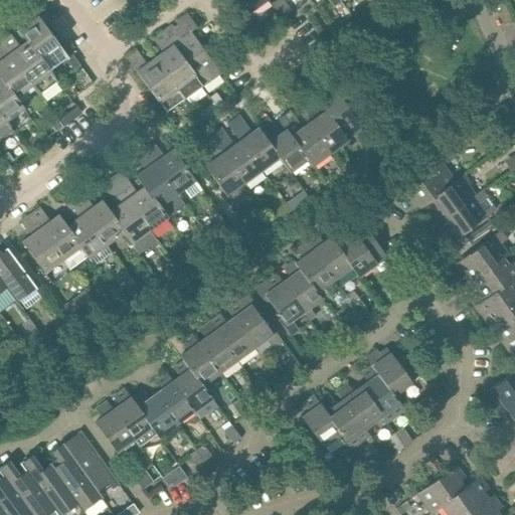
[(123,0),(129,7),(131,10),(143,2),(145,0),(123,0)]
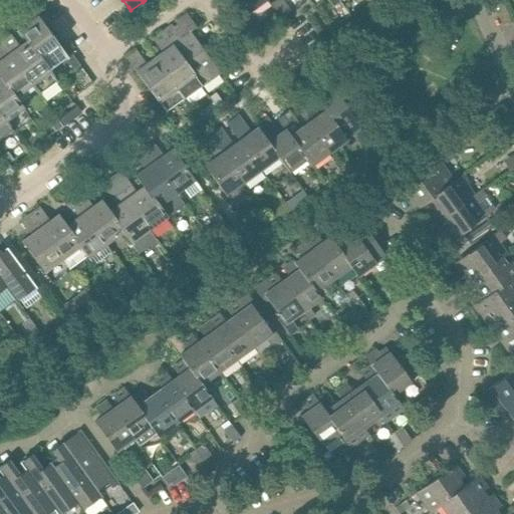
[(264,0),(231,0),(243,16),(264,0)]
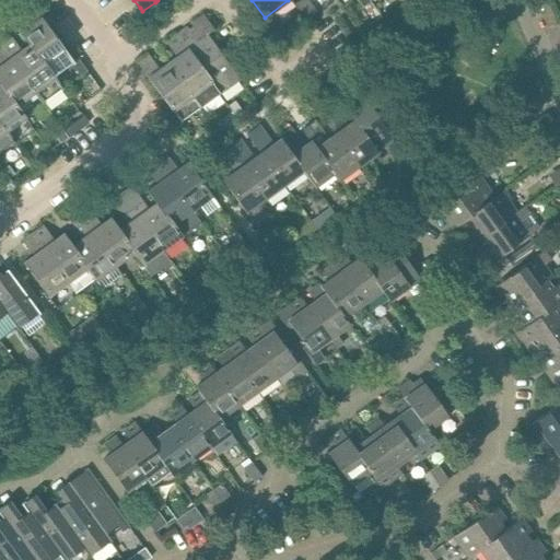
[(62,90),(63,90),(55,78),(73,65),(81,74),(86,70),(71,49),(67,53),(31,3),(19,12),(33,32),(25,37),(22,32),(21,32),(62,90)]
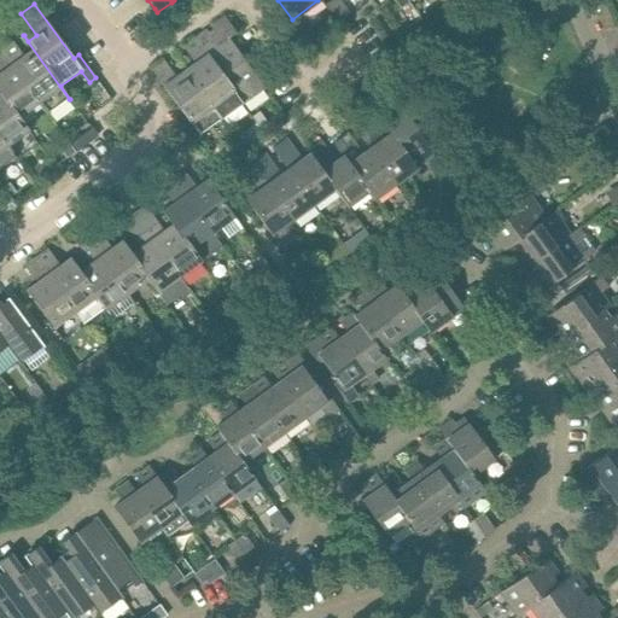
[(225,17),(194,39),(242,105),(264,88),(228,39),(237,33),(225,17)]
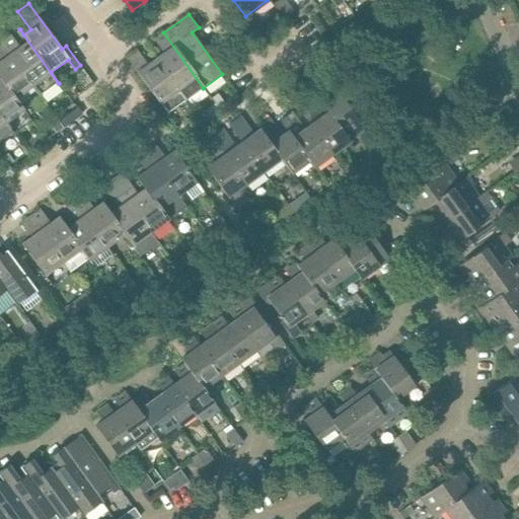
[(10,33),(0,41),(41,96),(58,83),(19,29),(18,30),(29,47),(22,52),(10,33)]
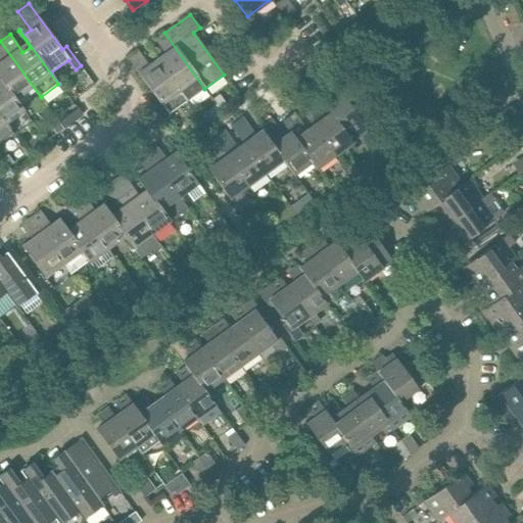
[(155,59),(159,64),(187,102),(204,89),(164,33),(154,40),(168,58),(160,63),(157,58),(155,59)]
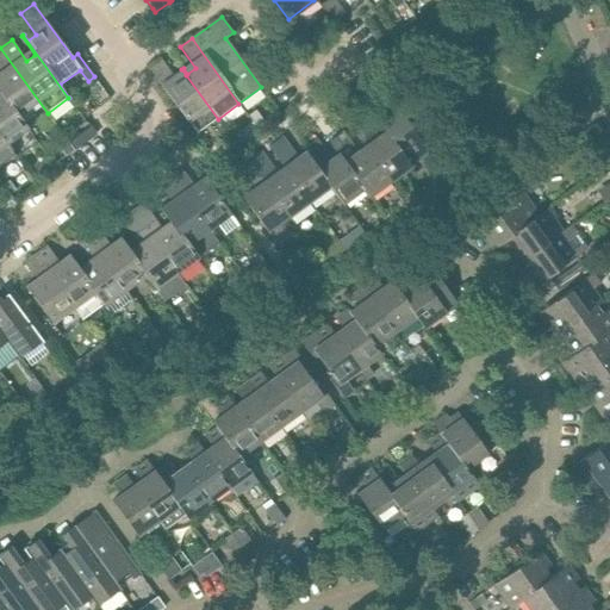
[(47,114),(48,113),(0,48),(0,72),(4,78),(0,80),(0,91),(27,130),(18,114),(37,101),(47,114)]
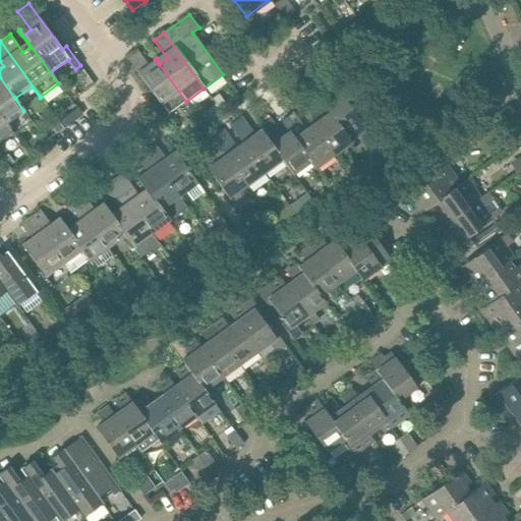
[(127,59),(166,113),(168,115),(186,102),(159,64),(152,69),(138,51),(127,59)]
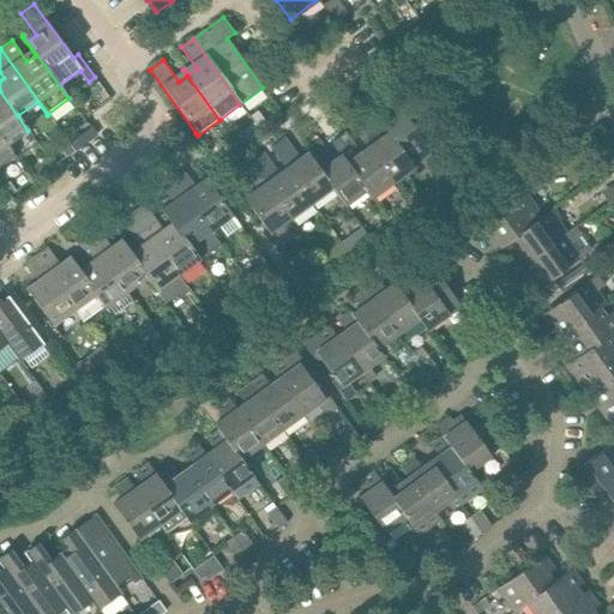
[(0,91),(0,94),(2,98),(0,101),(0,137),(14,157),(16,157),(7,145),(28,131),(0,91)]
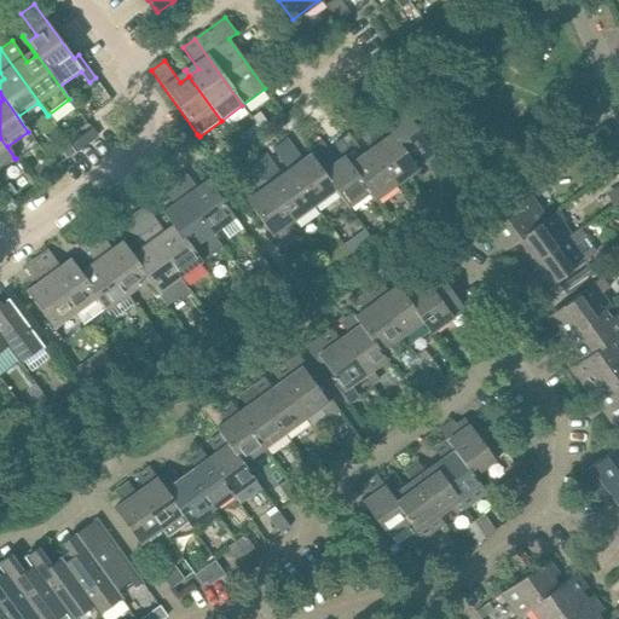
[(370,150),(369,150),(395,185),(417,169),(415,165),(433,151),(397,100),(377,115),(391,134),(383,139),(368,119),(354,128),(370,150)]
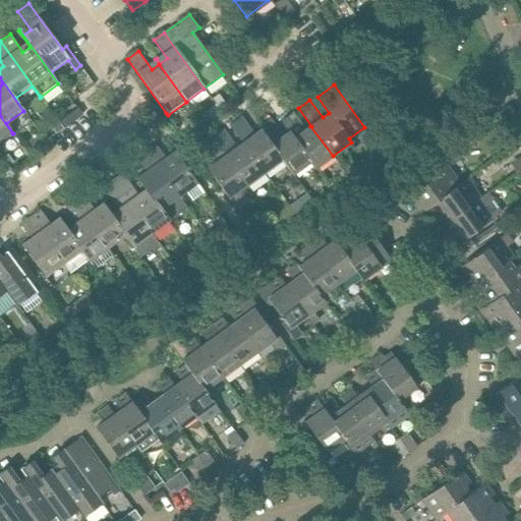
[(71,122),(66,115),(64,113),(57,118),(64,127),(71,122)]
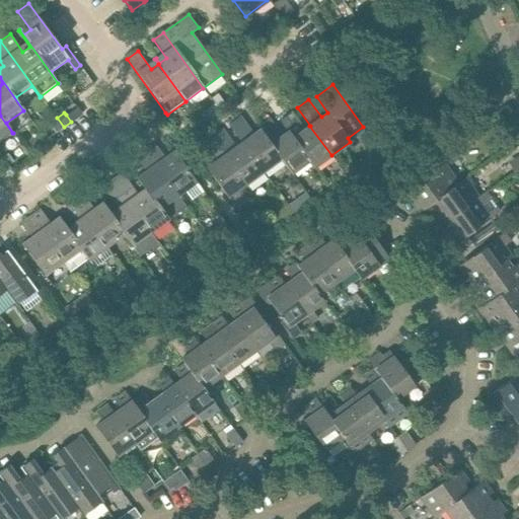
[(288,132),(287,132),(313,168),(331,155),(309,126),(303,130),(291,113),(280,121),(288,132)]
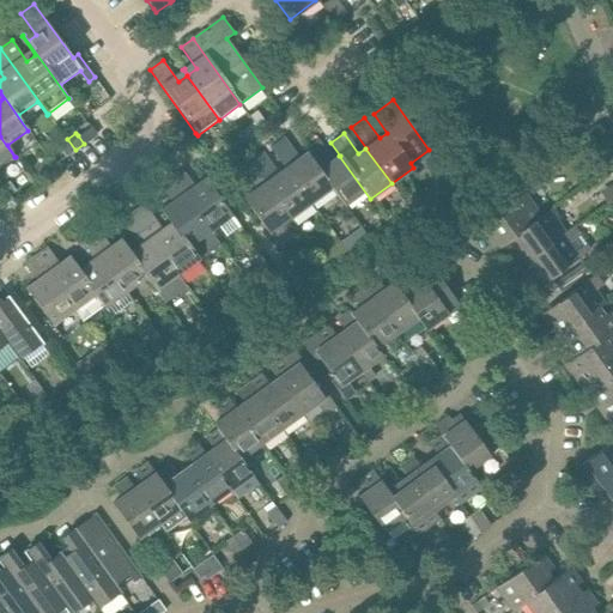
[(0,168),(14,157),(0,137),(0,168)]
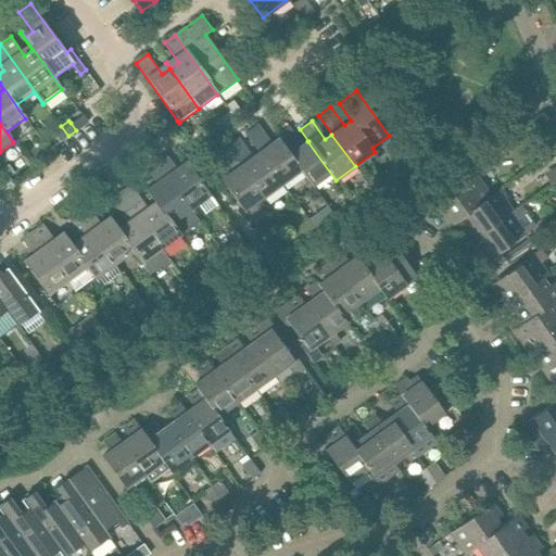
[(244,134),(258,153),(282,185),(300,172),(311,187),(312,186),(278,139),(270,144),(257,125),(244,134)]
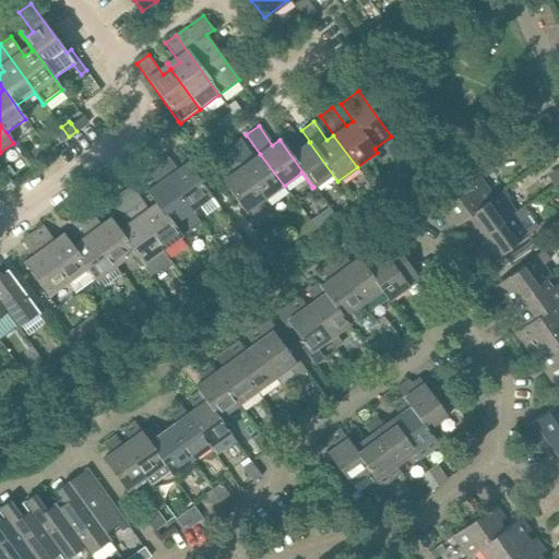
[(60,143),(69,137),(61,127),(52,133),(60,143)]
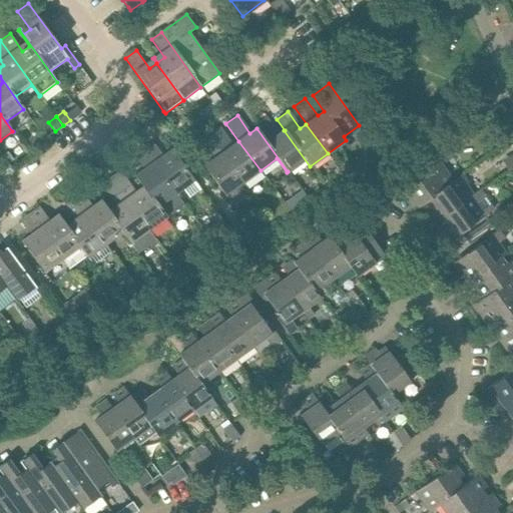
[(309,166),(310,166),(284,130),(278,134),(266,117),(253,125),(257,128),(288,171),(305,160),(309,166)]
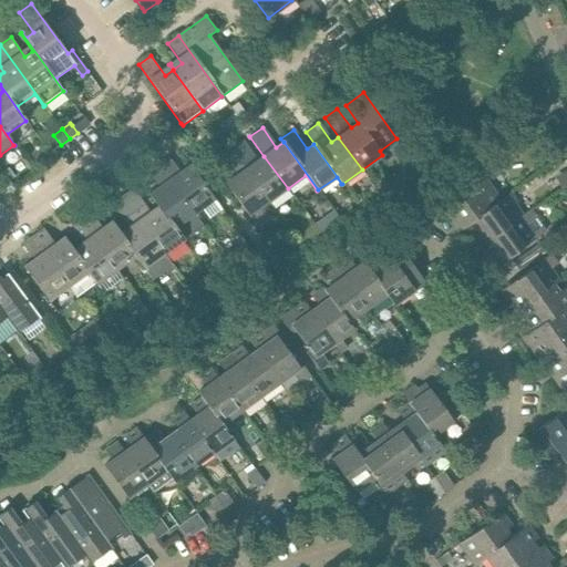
[(243,142),(230,151),(268,203),(288,188),(264,156),(257,161),(243,142)]
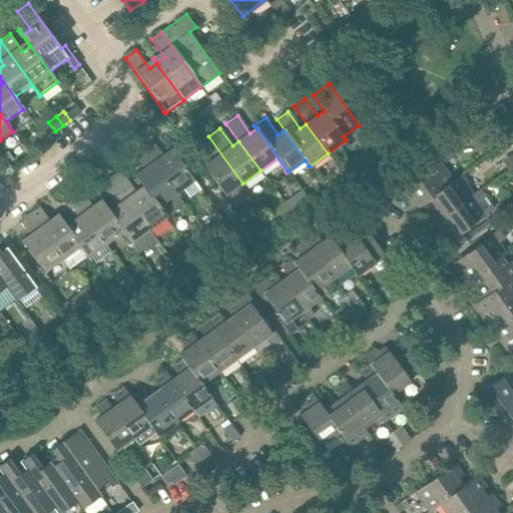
[(242,183),(208,136),(198,143),(210,161),(203,166),(225,195),(242,183)]
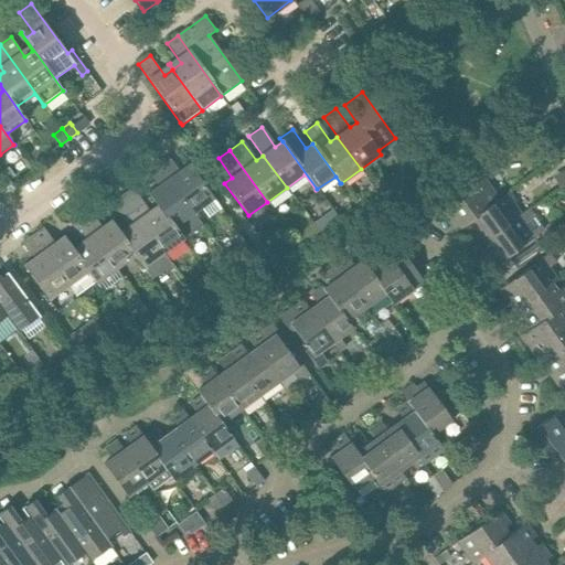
[(169,157),(158,164),(193,214),(202,209),(209,217),(221,209),(189,163),(187,164),(190,170),(182,176),(169,157)]
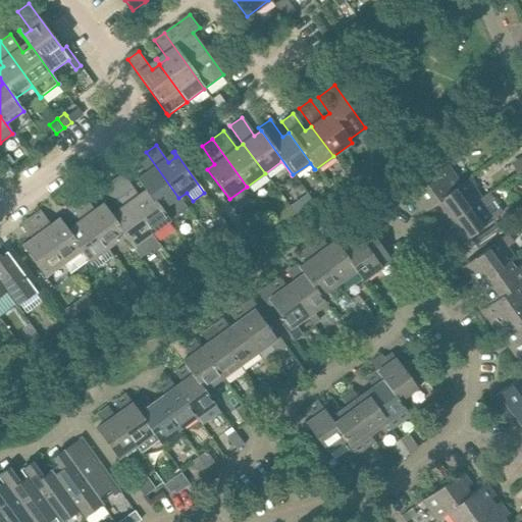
[(178,198),(146,152),(136,159),(149,176),(142,181),(139,176),(137,178),(148,194),(169,222),(187,208),(178,198)]
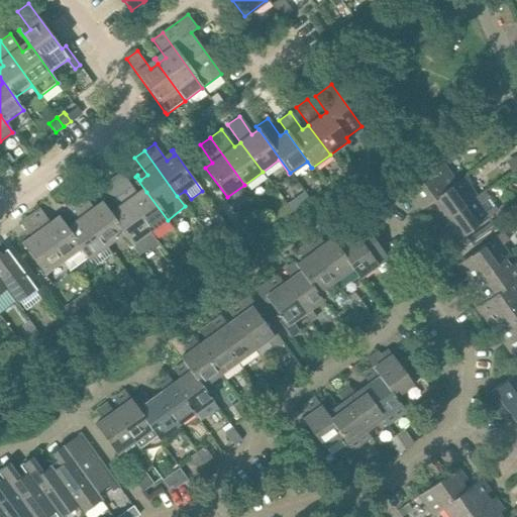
[(403,192),(417,212),(424,207),(456,184),(435,154),(413,170),(420,180),(403,192)]
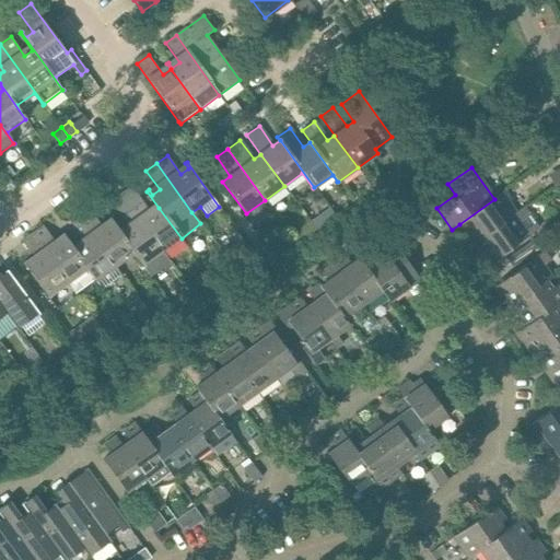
[(159,208),(151,213),(133,189),(129,189),(120,195),(162,252),(182,238),(159,208)]
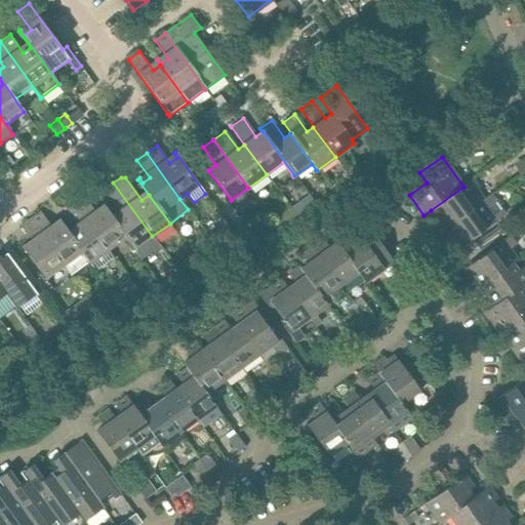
[(140,258),(159,245),(152,236),(113,183),(107,188),(106,192),(110,198),(122,215),(115,220),(104,204),(103,204),(140,258)]
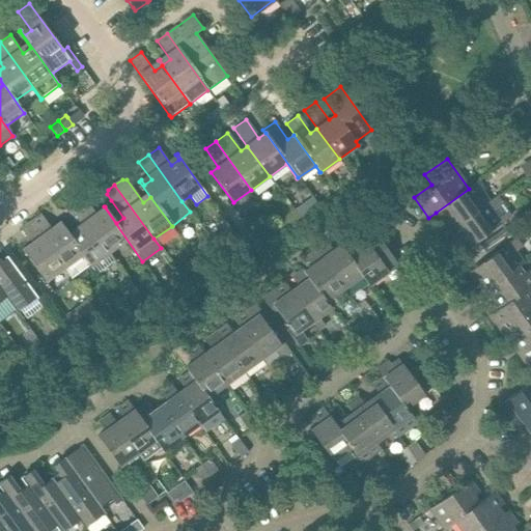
[(470,188),(469,189),(436,213),(449,231),(497,197),(496,197),(488,202),(480,191),(475,195),(470,188)]
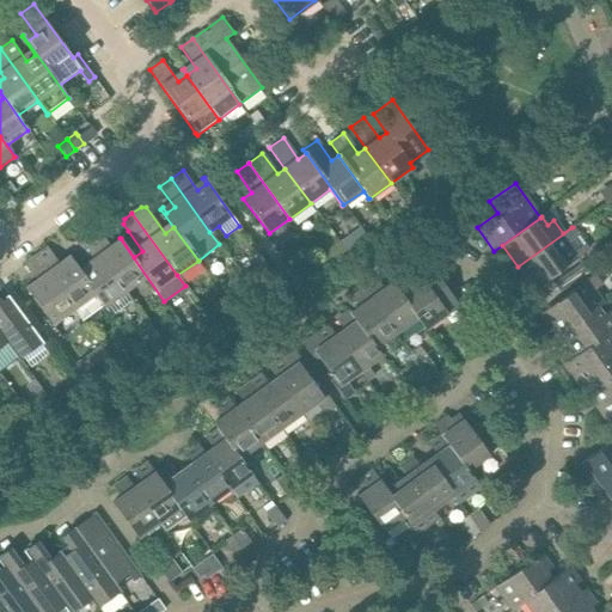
[(360,227),(340,242),(342,245),(347,251),(367,236),(360,227)]
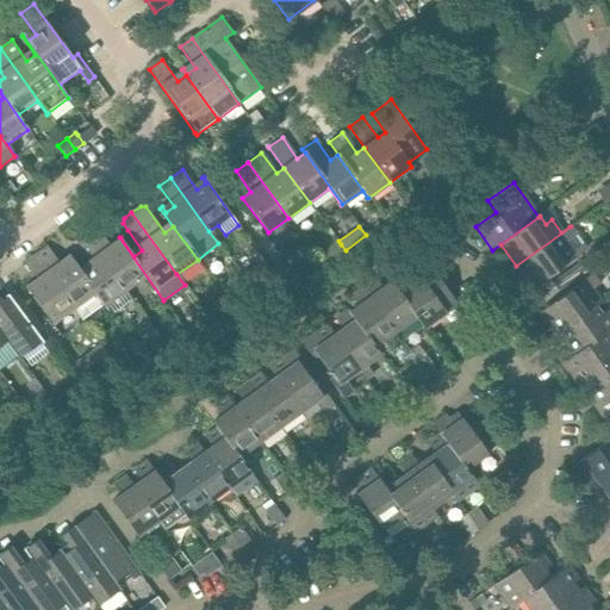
[(586,249),(571,226),(516,266),(533,288),(586,249)]
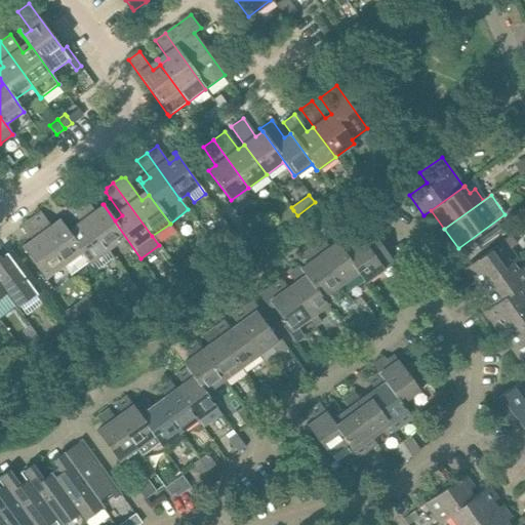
[(75,205),(108,251),(125,239),(139,259),(140,258),(103,204),(102,205),(105,210),(97,215),(85,197),(75,205)]
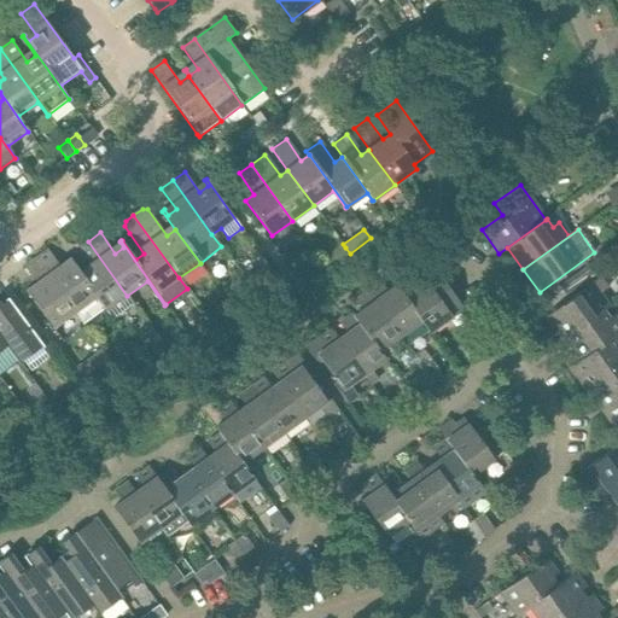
[(76,249),(92,270),(83,277),(70,257),(69,258),(106,310),(112,320),(134,305),(127,296),(88,242),(76,249)]
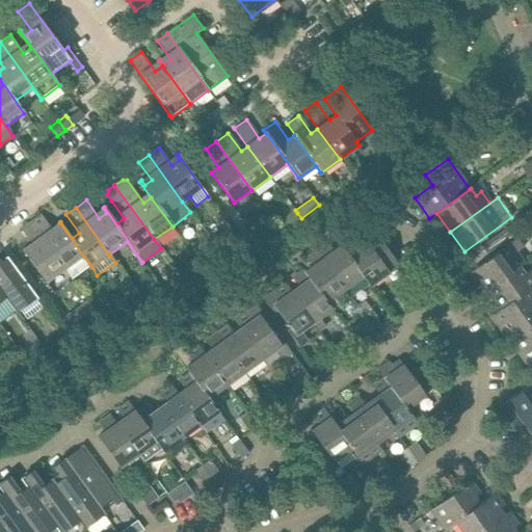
[(292,224),(301,218),(297,213),(289,219),(292,224)]
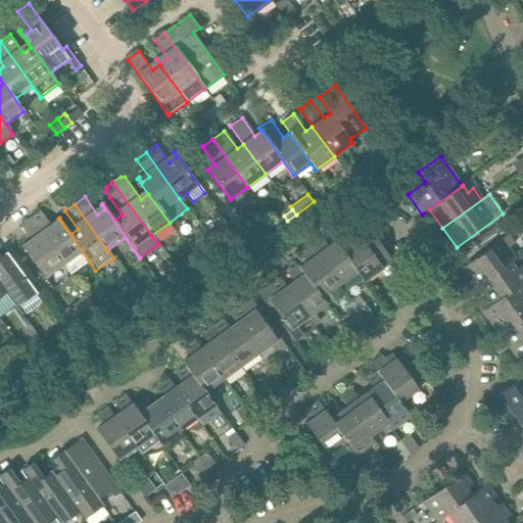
[(90,263),(58,219),(57,219),(61,224),(54,230),(41,211),(31,219),(64,265),(72,275),(89,262),(89,264),(90,263)]
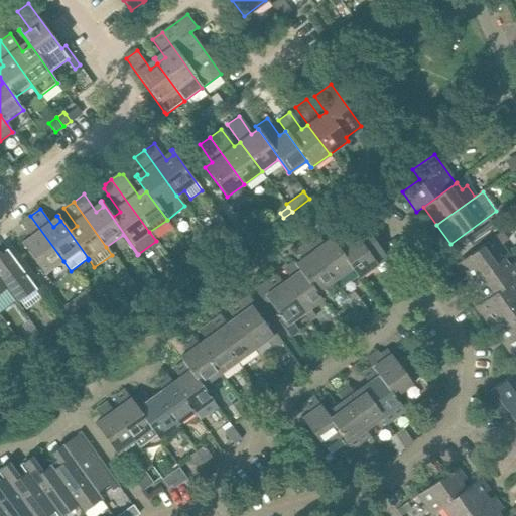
[(63,261),(30,216),(21,223),(33,240),(27,246),(23,240),(21,242),(44,274),(63,261)]
